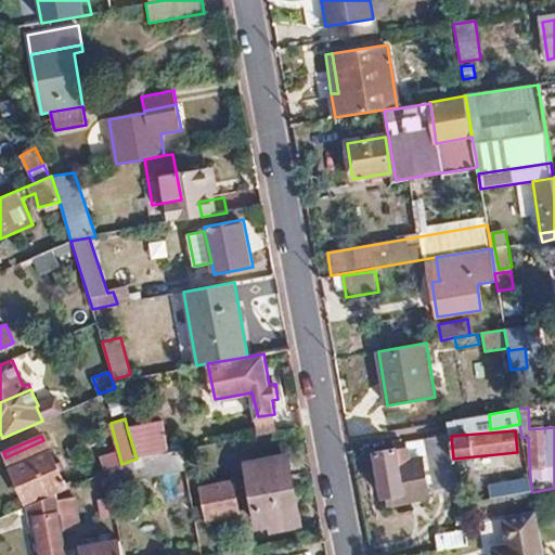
[(436,494),(459,490),(453,459),(449,436),(425,439),(436,494)]
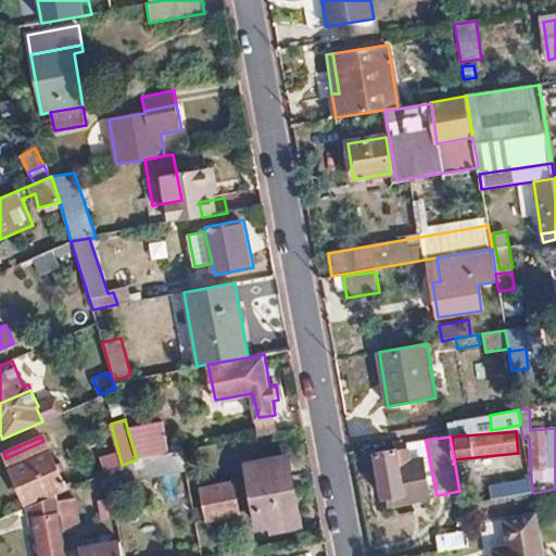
[(58,494),(66,491),(43,441),(5,458),(25,503),(47,493),(49,498),(58,494)]
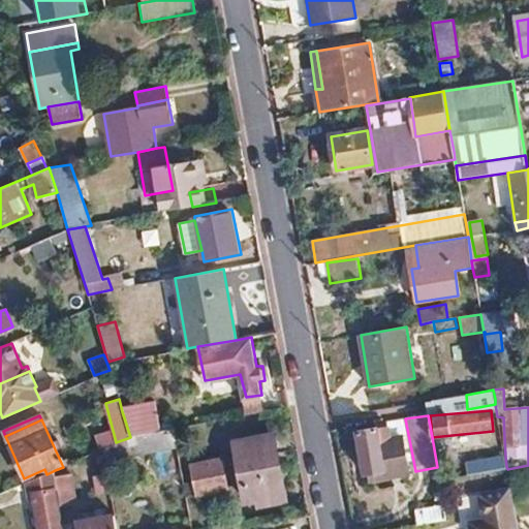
[(365,474),(367,473),(409,467),(404,435),(391,437),(389,428),(380,430),(380,428),(358,432),(365,474)]
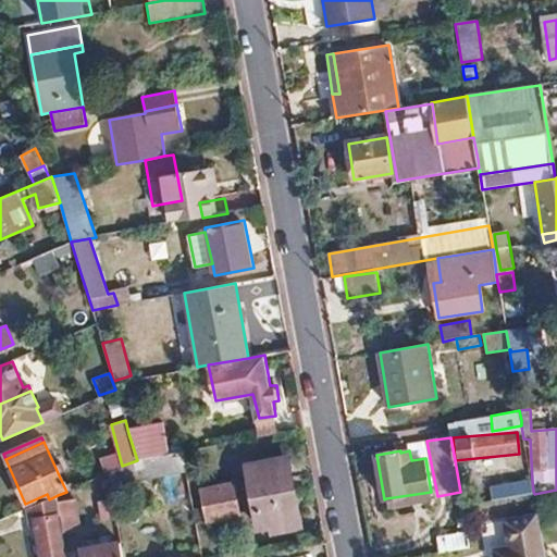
[(256,530),(270,528),(300,522),(287,455),(244,463),(256,530)]
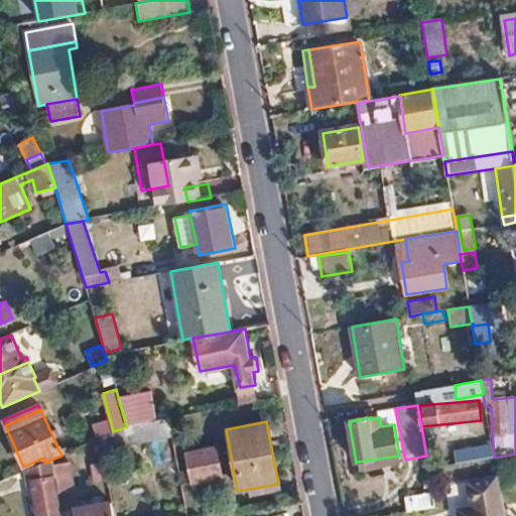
[(148,441),(143,422),(127,426),(113,431),(99,438),(102,453),(148,441)]
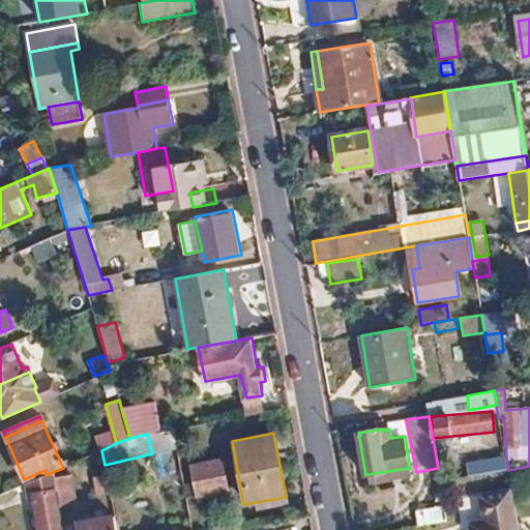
[(495,447),(497,460),(506,458),(505,452),(504,445),(495,447)]
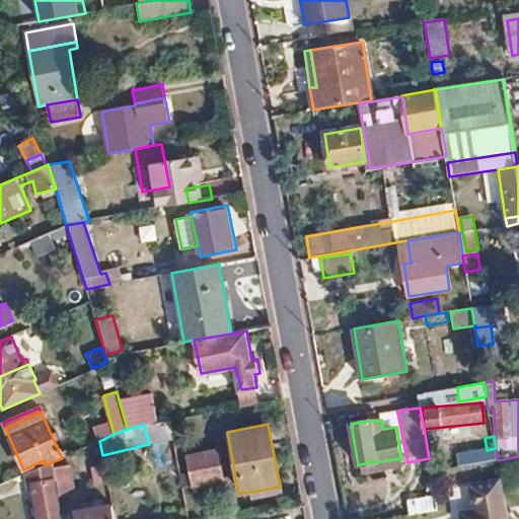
[(458,454),(460,466),(489,461),(498,460),(497,457),(496,448),(487,450),(458,454)]
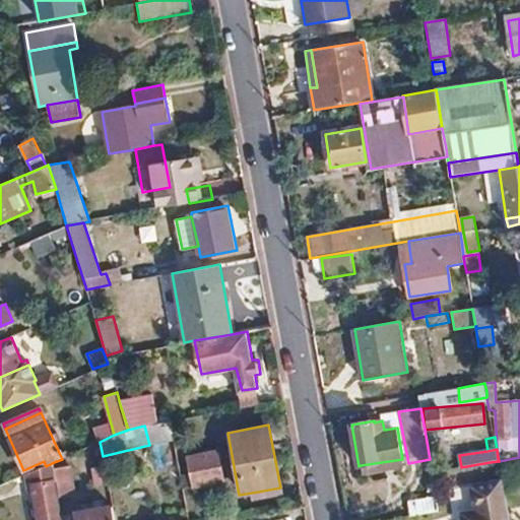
[(181,474),(184,490),(224,481),(217,451),(188,457),(191,473),(181,474)]
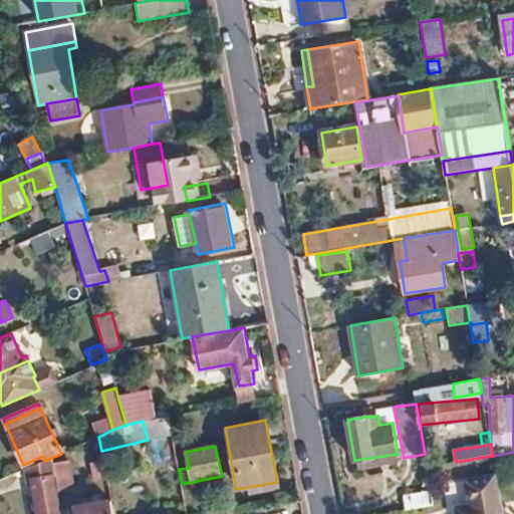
[(427,467),(443,464),(441,452),(425,454),(427,467)]
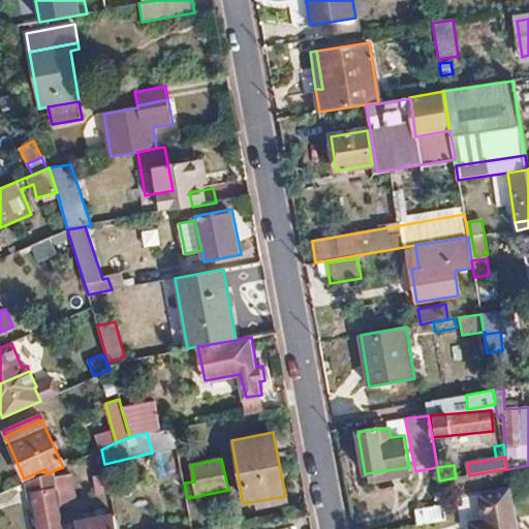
[(409,467),(367,473),(368,484),(410,476),(409,467)]
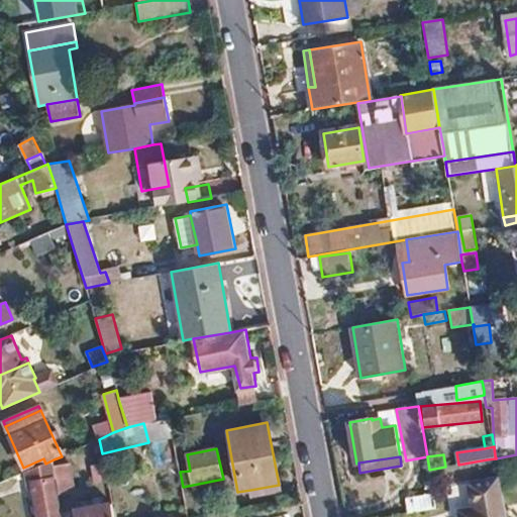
[(36,516),(63,516),(60,496),(55,466),(54,459),(45,463),(23,473),(24,482),(30,481),(32,490),(36,516)]
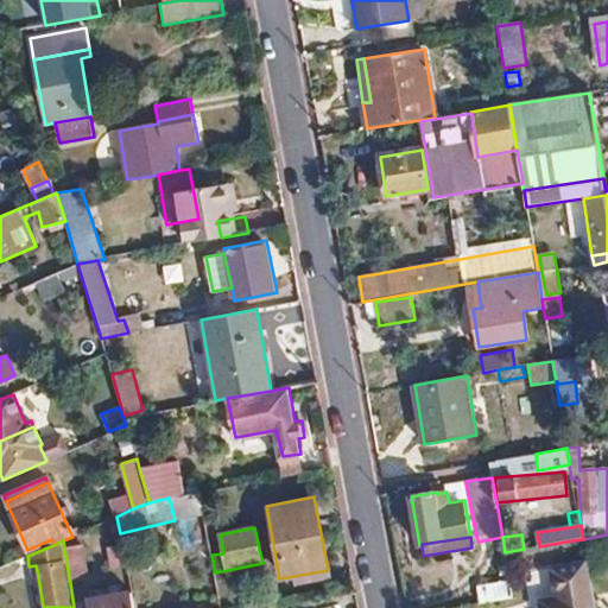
[(575,557),(572,540),(539,546),(542,563),(575,557)]
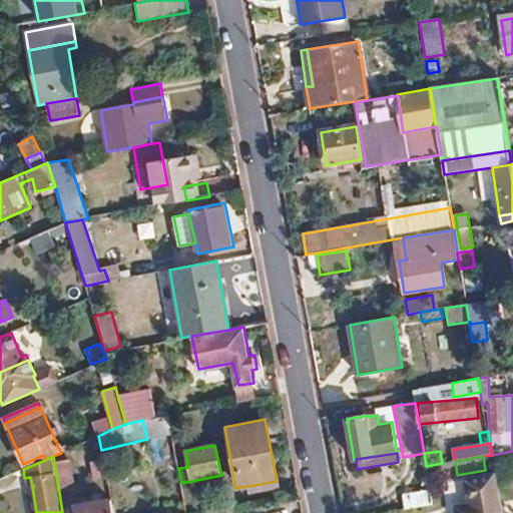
[(107,478),(103,459),(92,462),(95,481),(107,478)]
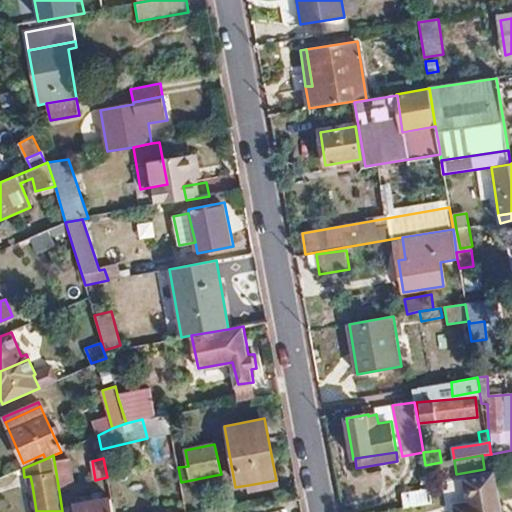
[(70,459),(54,461),(59,491),(75,488),(70,459)]
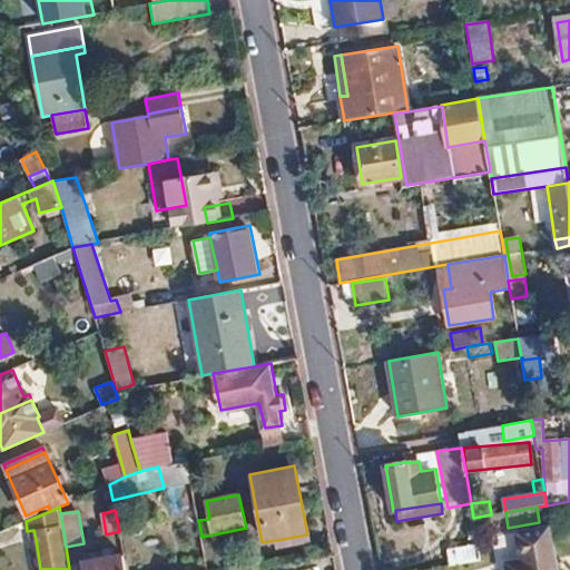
[(473,518),(477,534),(493,532),(491,514),(473,518)]
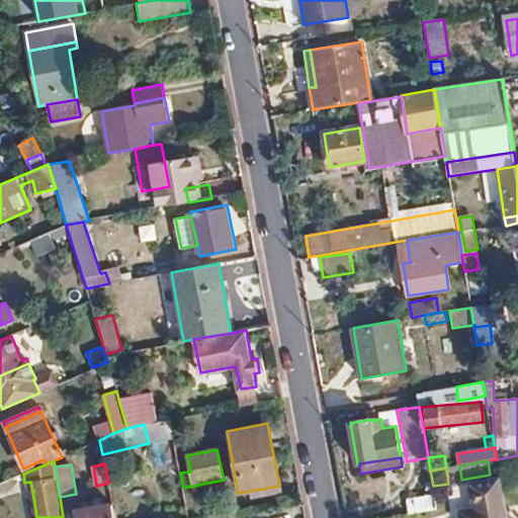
[(279,486),(251,491),(252,499),(281,493),(279,486)]
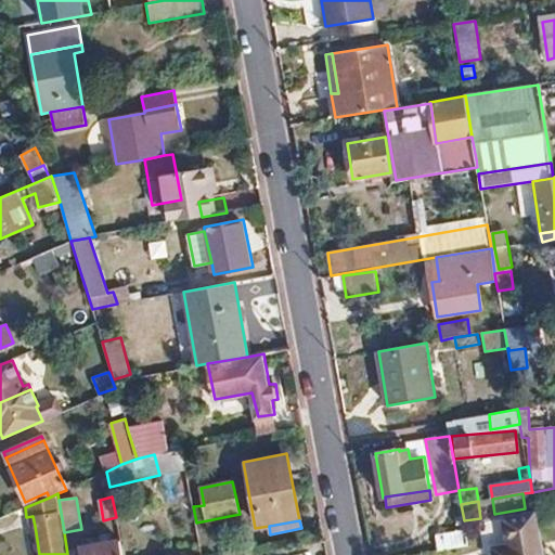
[(436,534),(438,551),(468,546),(465,530),(436,534)]
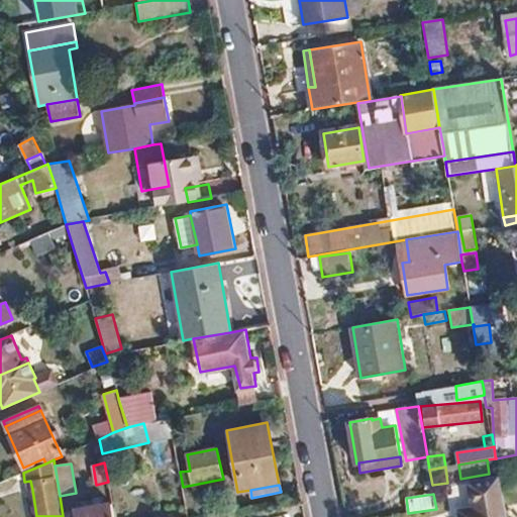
[(114,516),(112,501),(74,507),(75,516),(114,516)]
